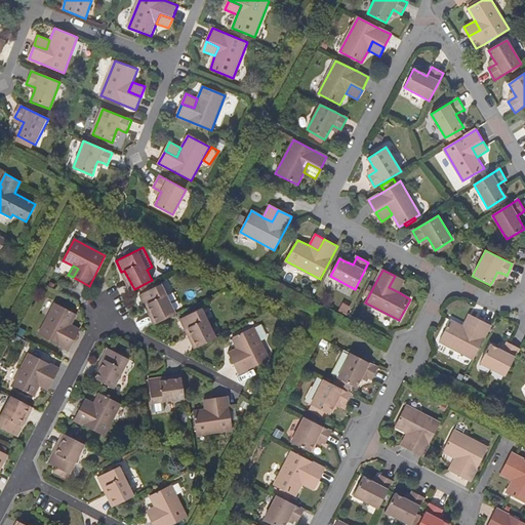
[(121,272),(131,291),(134,289),(124,271),(121,272)]
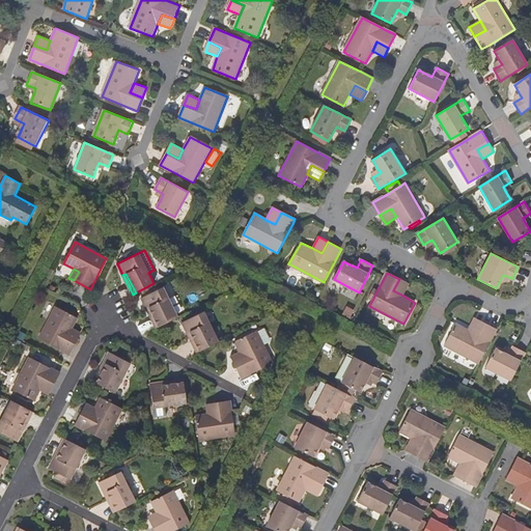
[(409,284),(399,279),(393,290),(403,296),(409,284)]
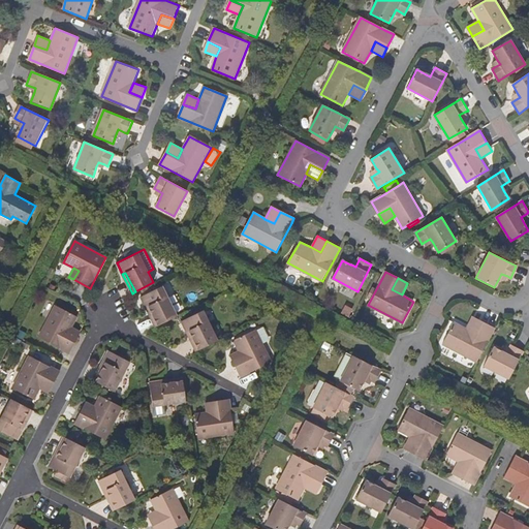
[(150,305),(159,324),(178,315),(162,285),(142,296),(147,307),(150,305)]
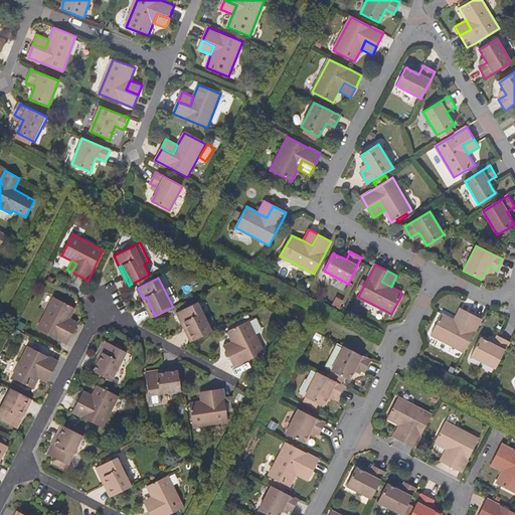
[(143,299),(152,317),(155,316),(146,297),(143,299)]
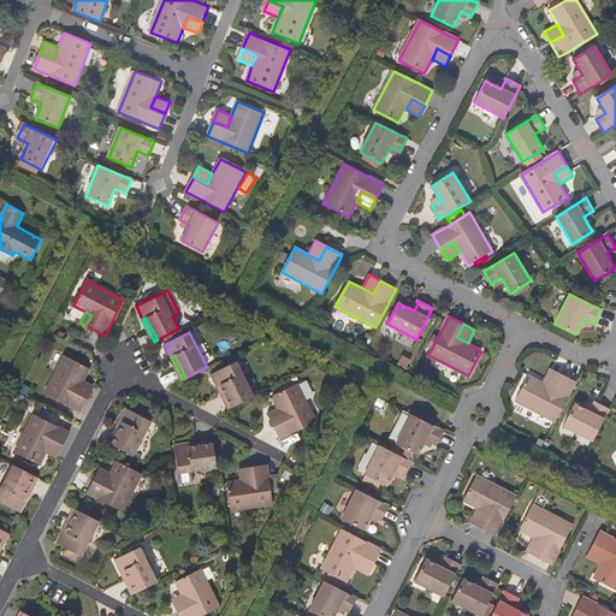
[(80,388),(83,380),(89,368),(65,356),(46,394),(81,412),(90,394),(80,388)]
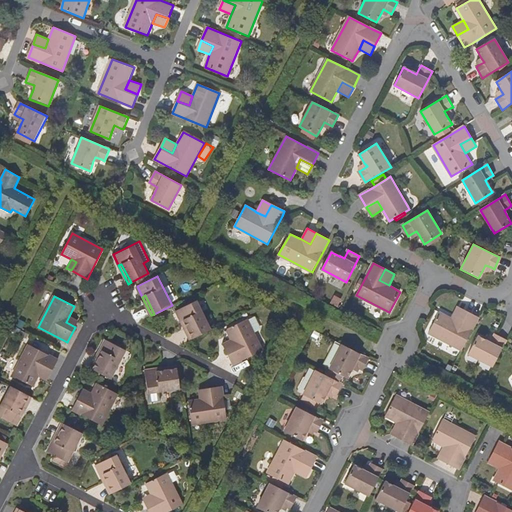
[(185,319),(194,337),(212,328),(197,299),(177,309),(182,320),(185,319)]
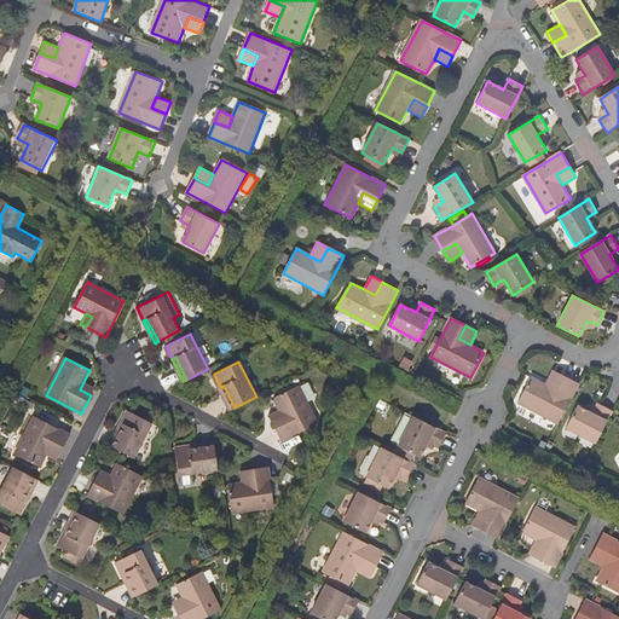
[(553,371),(545,385),(556,391),(563,376),(553,371)]
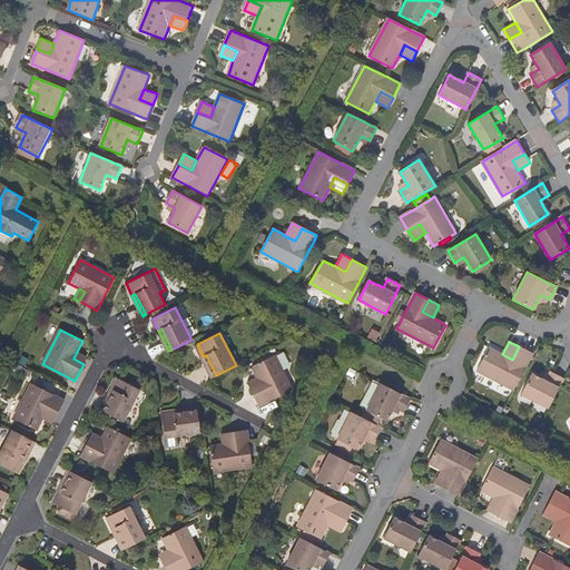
[(532,354),(519,346),(512,360),(502,354),(489,347),(477,371),(513,390),(532,354)]
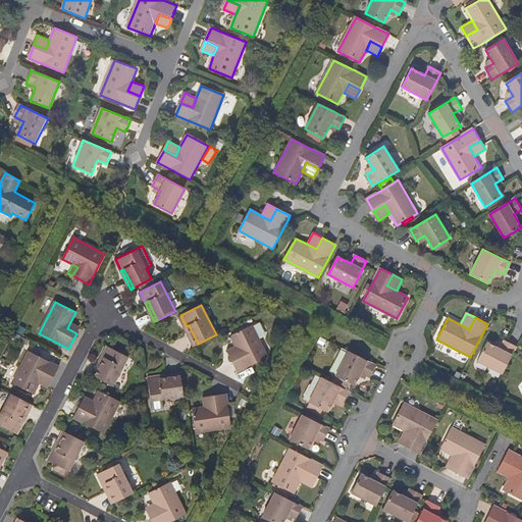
[(80,327),(70,322),(67,328),(76,333),(80,327)]
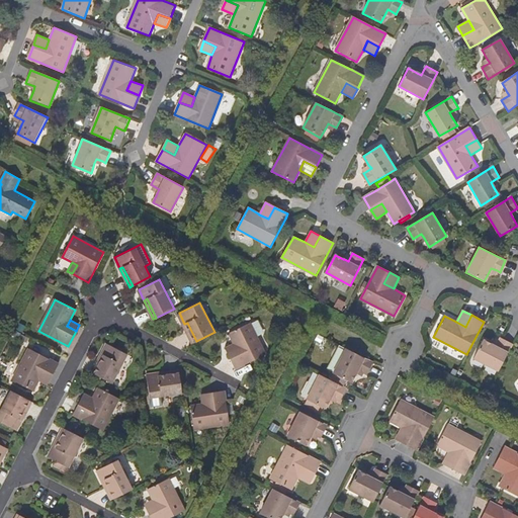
[(238,346),(229,350),(237,367),(266,352),(251,321),(230,331),(235,341),(238,346)]
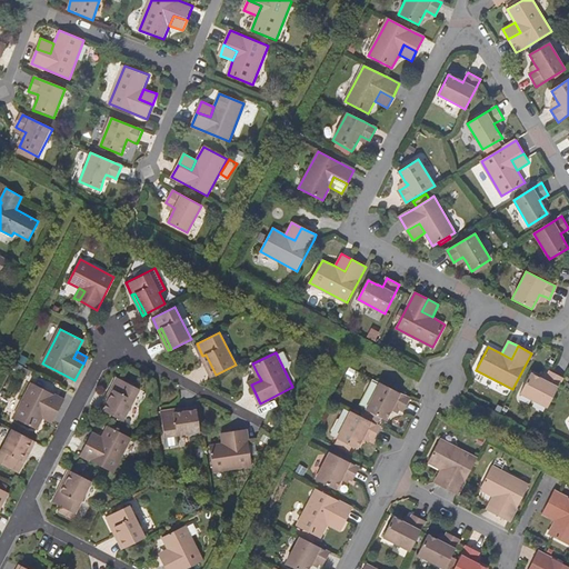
[(202,356),(212,377),(216,375),(206,355),(202,356)]
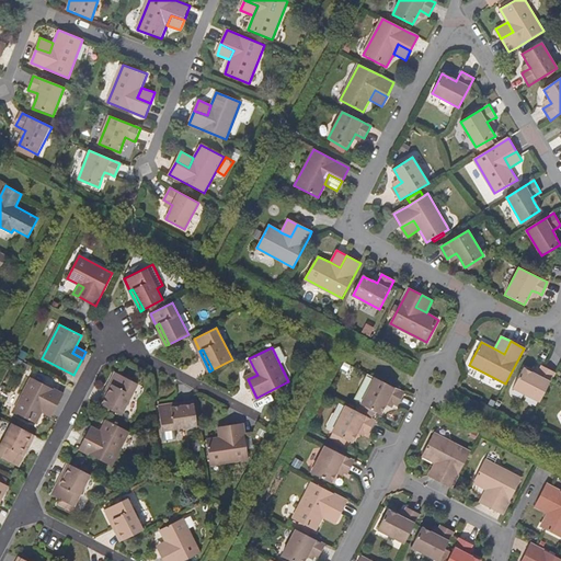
[(542,366),(540,368),(537,375),(533,373),(524,367),(513,387),(539,401),(554,373),(542,366)]
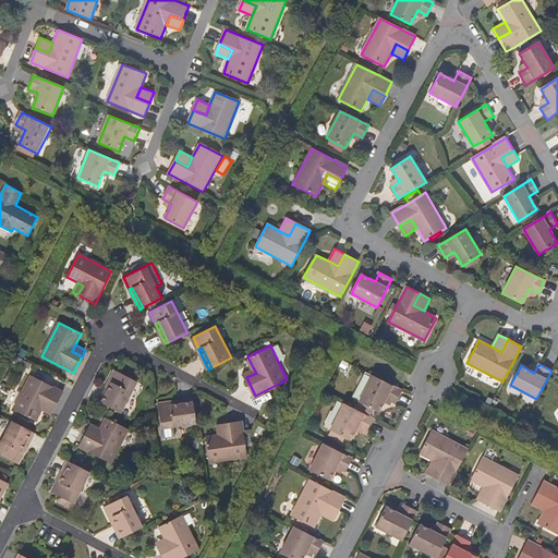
[(244,373),(246,377),(256,373),(253,367),(244,373)]
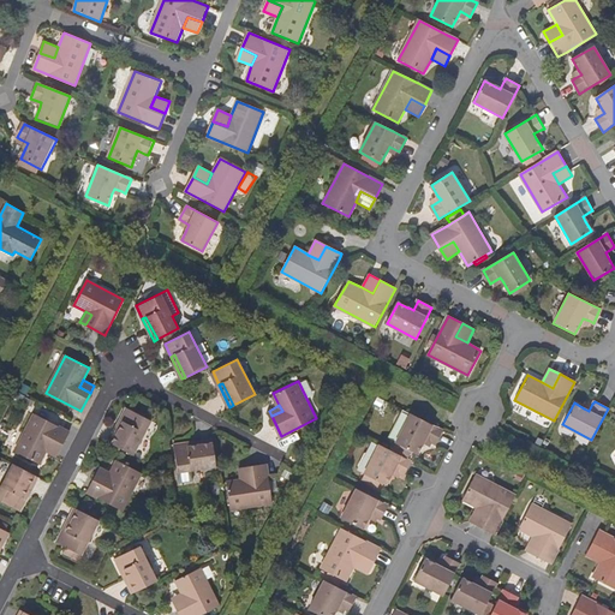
[(124,422),(112,443),(133,455),(151,421),(126,407),(120,419),(124,422)]
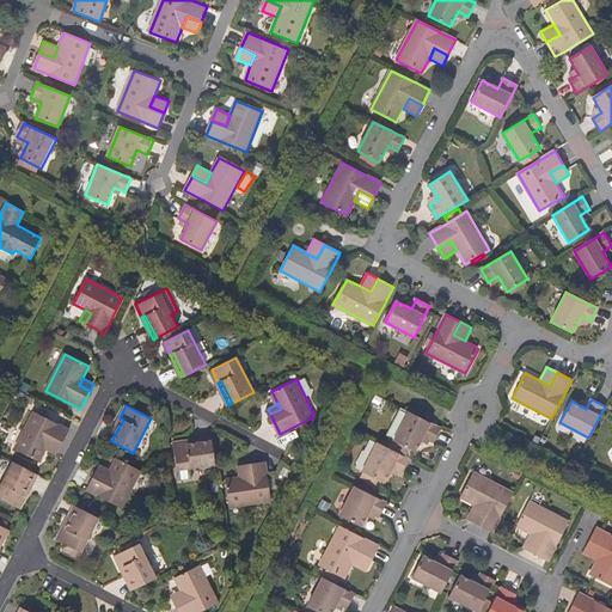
[(433,441),(440,428),(409,411),(393,441),(414,452),(420,441),(422,436),(429,440),(433,441)]
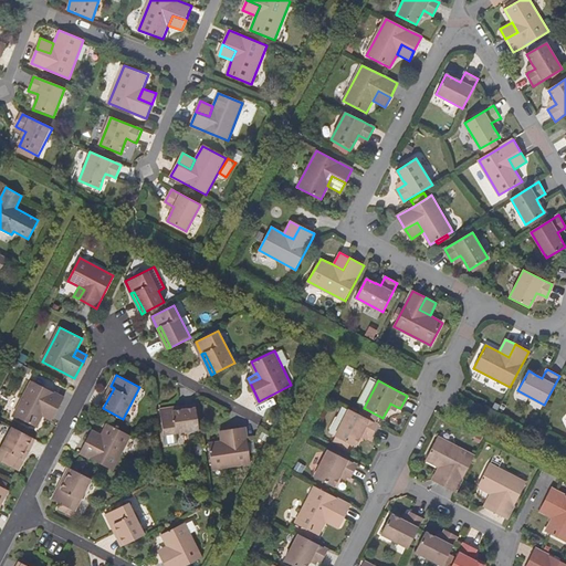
[(45,411),(54,416),(63,398),(31,381),(14,416),(37,428),(42,417),(45,411)]
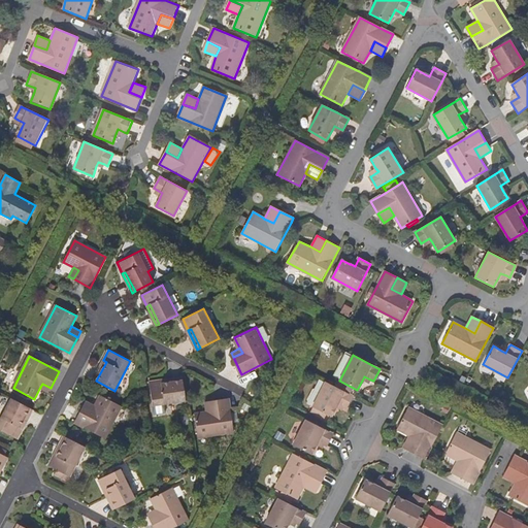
[(94,380),(96,381),(106,362),(103,360),(94,380)]
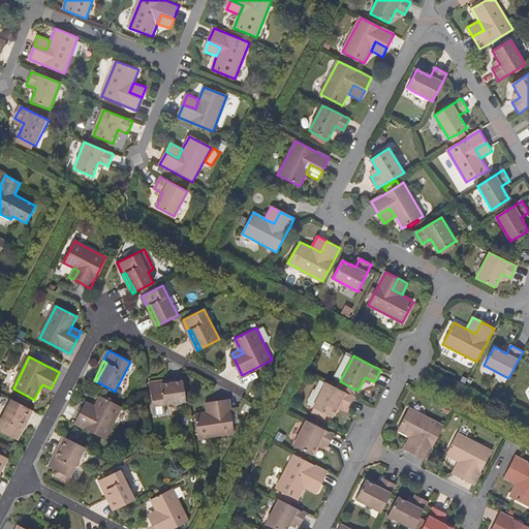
[(153,405),(186,401),(183,380),(162,383),(161,380),(150,382),(153,405)]
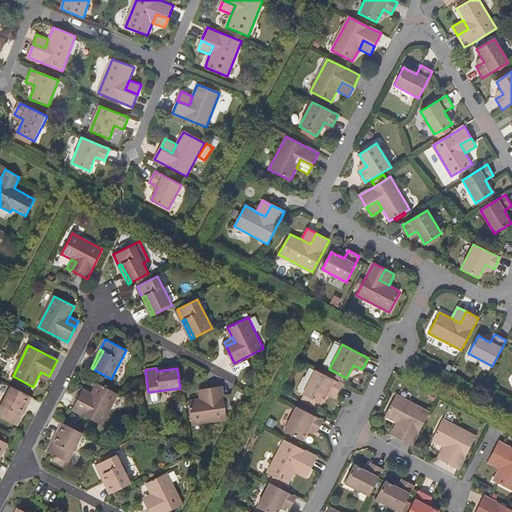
[(320,404),(325,395),(327,392),(332,394),(335,396),(341,384),(315,371),(302,395),(320,404)]
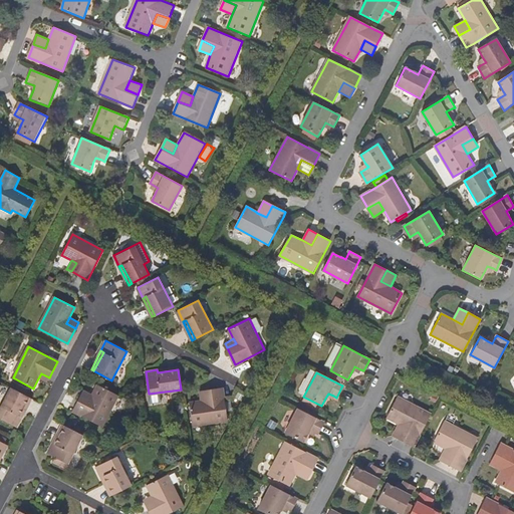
[(47,382),(49,377),(41,373),(38,378),(47,382)]
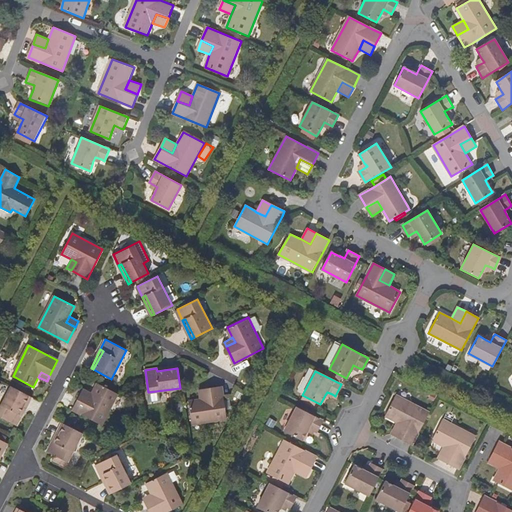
[(102,424),(118,394),(98,383),(92,393),(90,398),(81,393),(72,410),(102,424)]
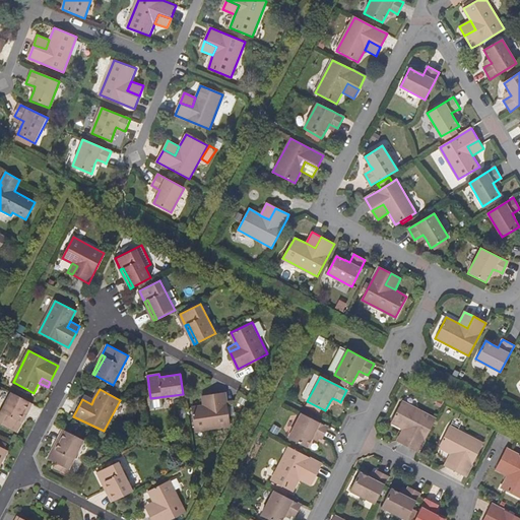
[(208,404),(203,405),(192,407),(195,431),(230,426),(225,392),(207,394),(208,404)]
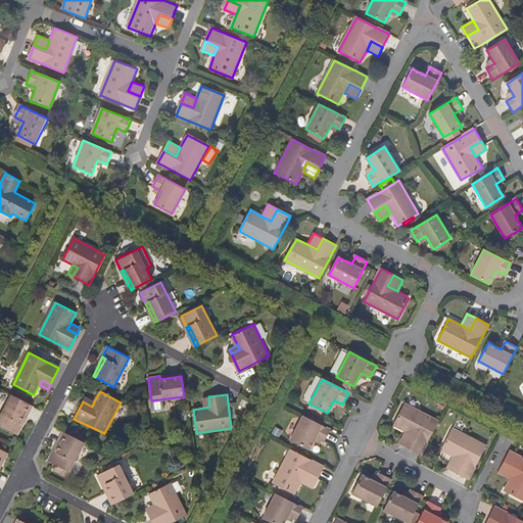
[(0,426),(16,436),(22,425),(19,423),(30,405),(11,395),(0,416),(0,426)]
